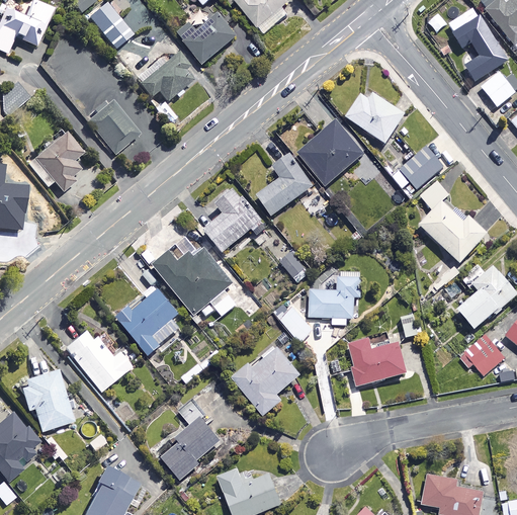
[(5,4),(0,1),(0,49),(7,53),(14,35),(35,46),(53,8),(34,0),(32,0),(25,16),(4,6),(5,4)]
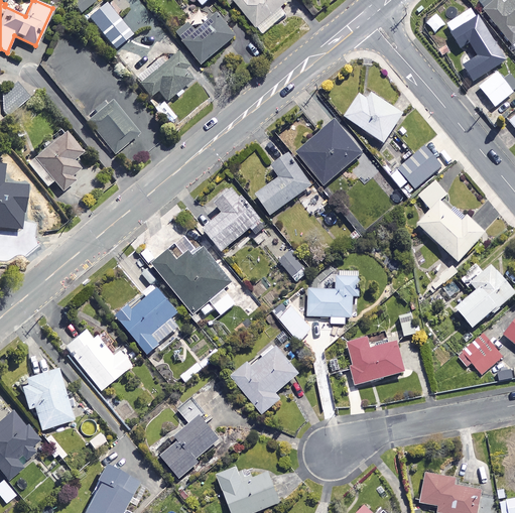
[(76,0),(84,9),(95,0),(76,0)]
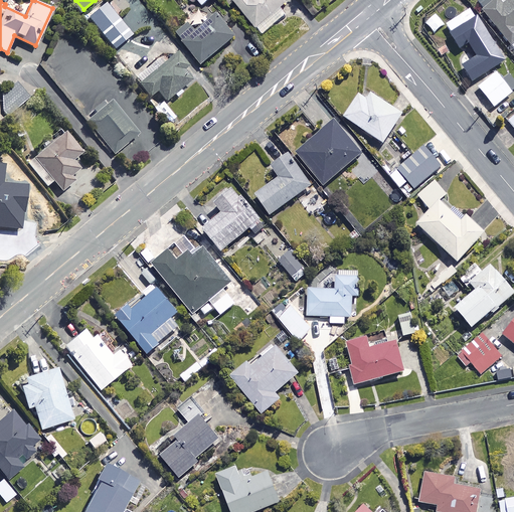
[(135,31),(111,0),(106,0),(91,12),(118,45),(135,31)]
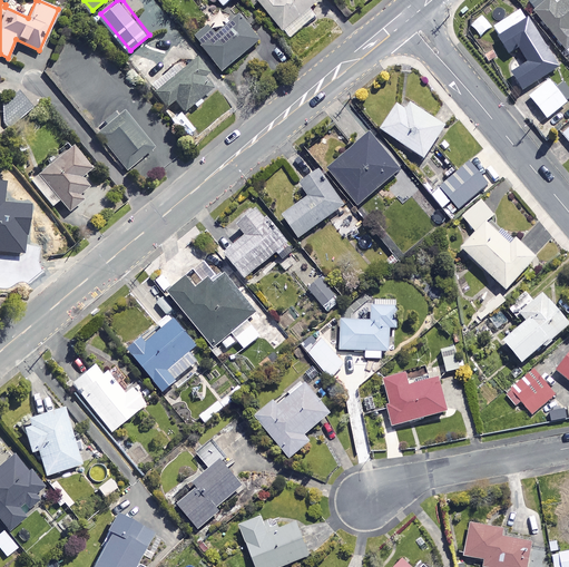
[(257,0),(283,30),(294,20),(301,28),(313,17),(307,9),(317,0),(257,0)]
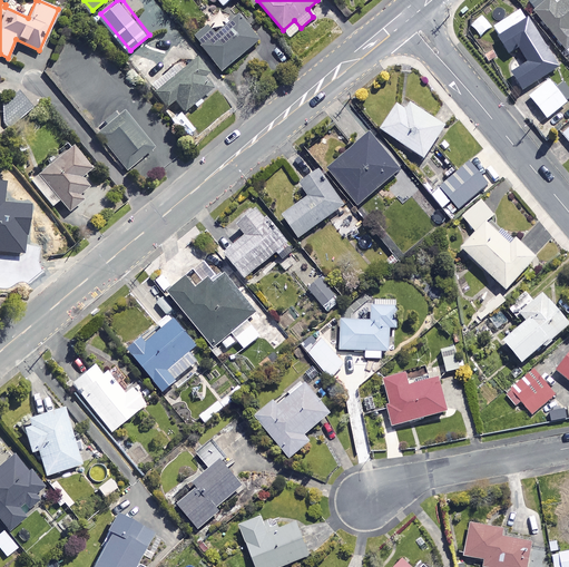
[(527,0),(568,52),(568,0),(527,0)]
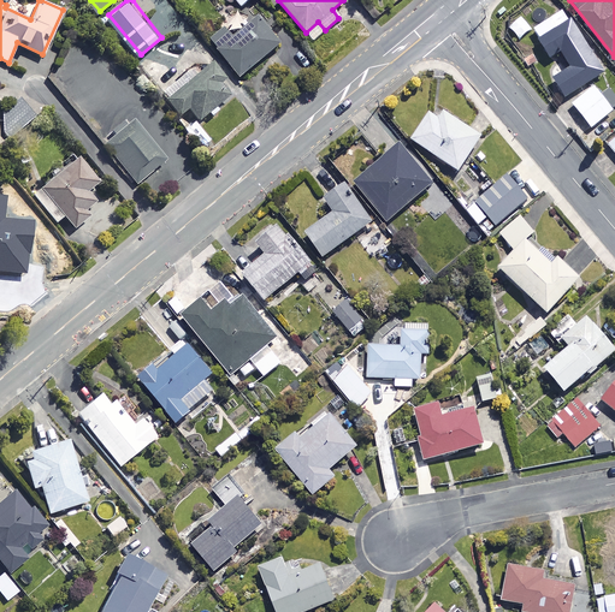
[(555,27),(549,17),(531,29),(550,59),(561,52),(571,66),(554,77),(566,95),(604,70),(569,17),(555,27)]
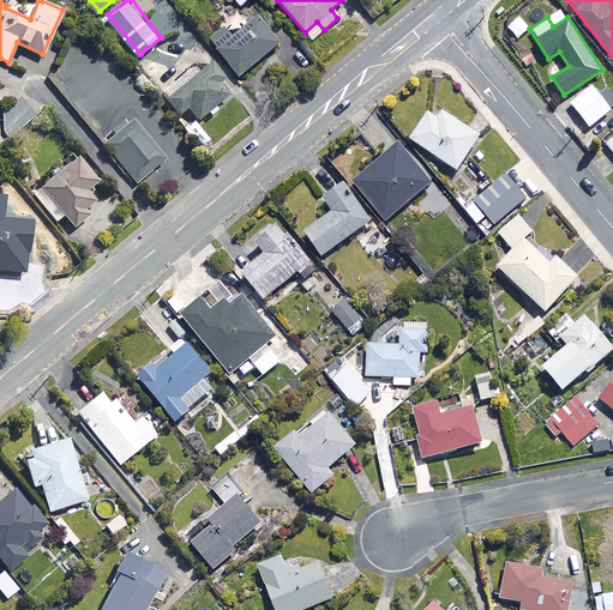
[(278,44),(257,18),(217,50),(239,77),(278,44)]
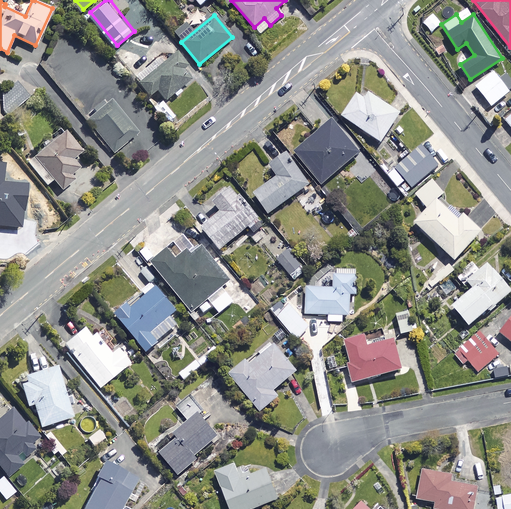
[(186,68),(173,52),(150,71),(148,69),(135,80),(148,96),(156,89),(164,99),(185,82),(178,74),(186,68)]
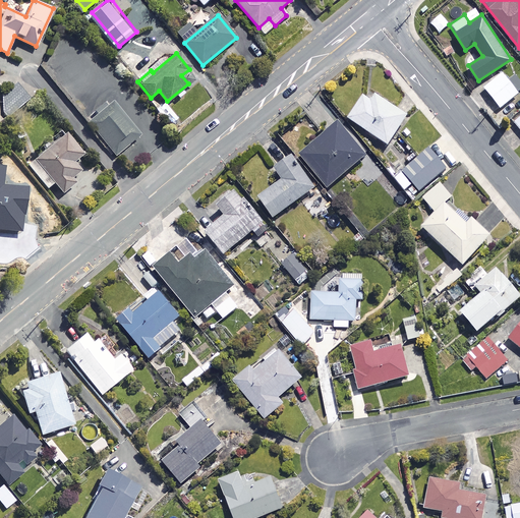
[(518,93),(502,72),(483,87),(499,107),(518,93)]
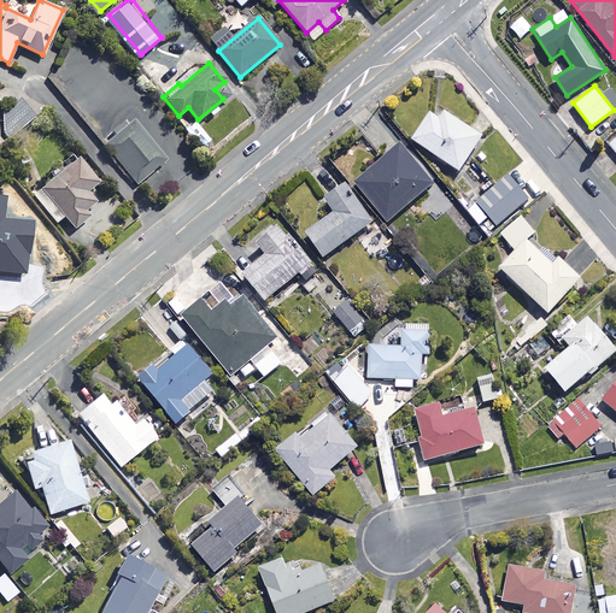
[(19,96),(4,110),(22,130),(37,117),(19,96)]
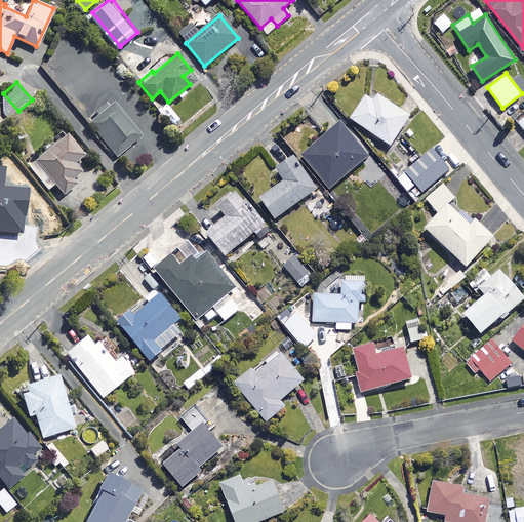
[(372,98),(366,93),(350,117),(390,145),(409,116),(376,93),(372,98)]
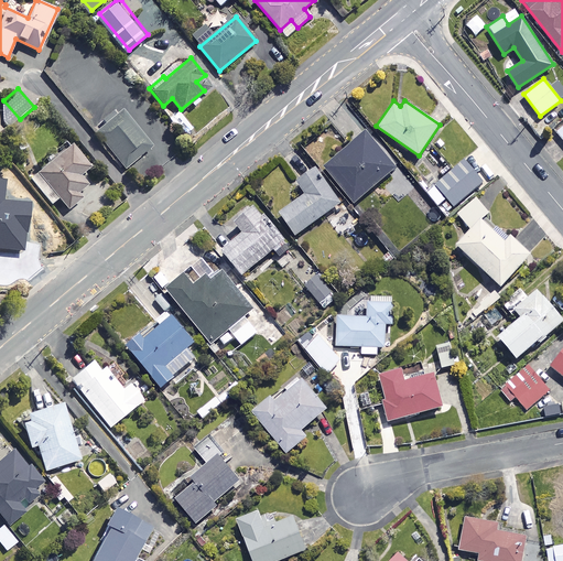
[(150,148),(120,112),(95,132),(125,169),(150,148)]
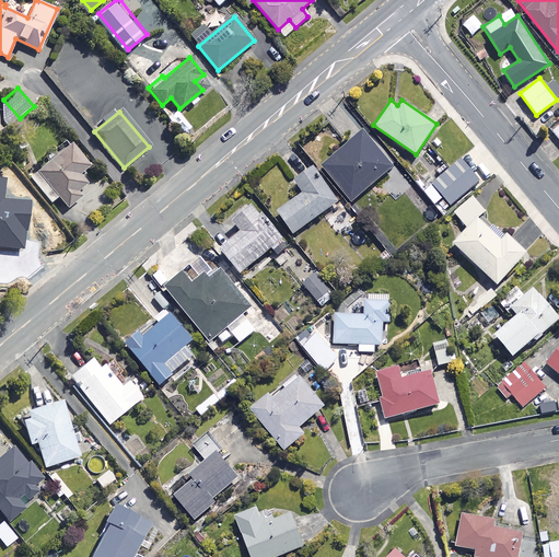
[(393,167),(363,130),(321,163),(350,200),(393,167)]
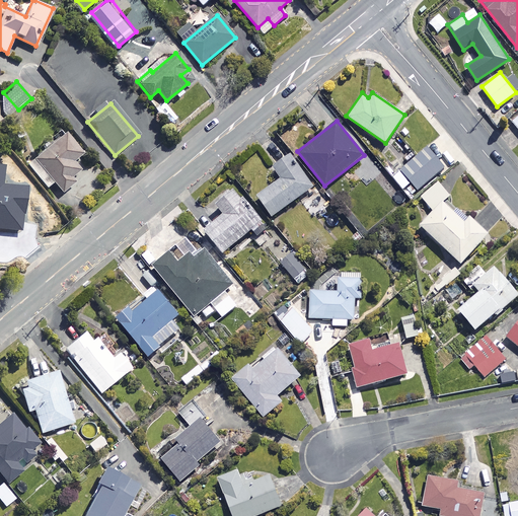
[(80,153),(64,134),(34,157),(62,192),(75,181),(71,176),(79,169),(72,160),(80,153)]
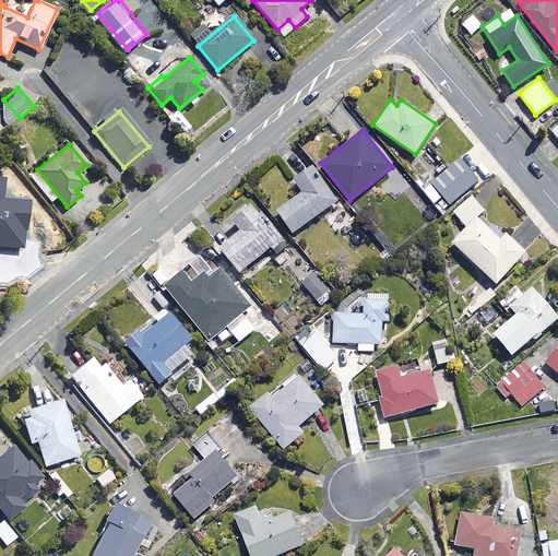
[(423,187),(436,203),(442,197),(448,203),(477,179),(459,156),(423,187)]
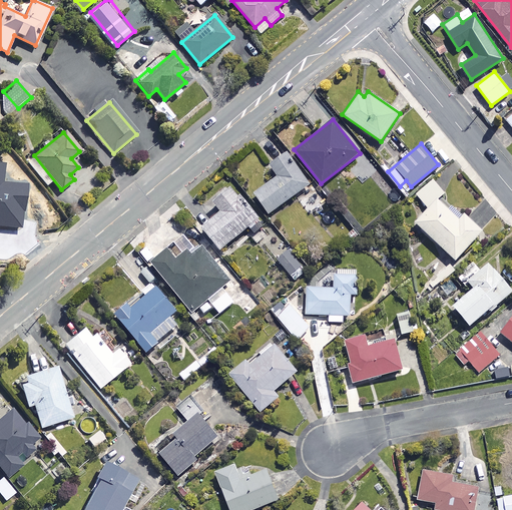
[(268,212),(313,180),(306,170),(301,174),(286,152),(269,164),(277,175),(253,192),(268,212)]
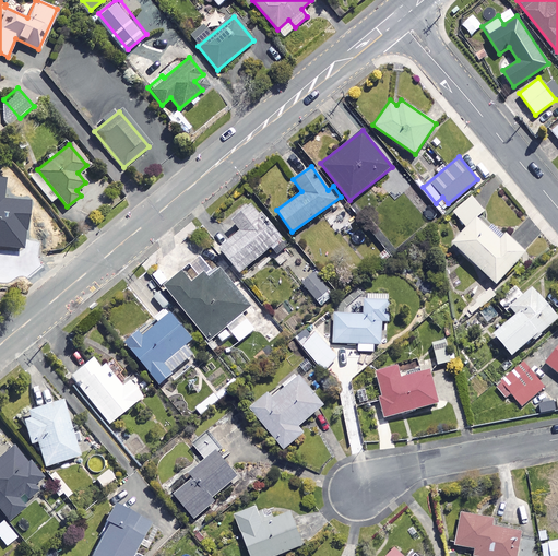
[(0,240),(26,244),(31,197),(8,194),(10,173),(0,172),(0,240)]
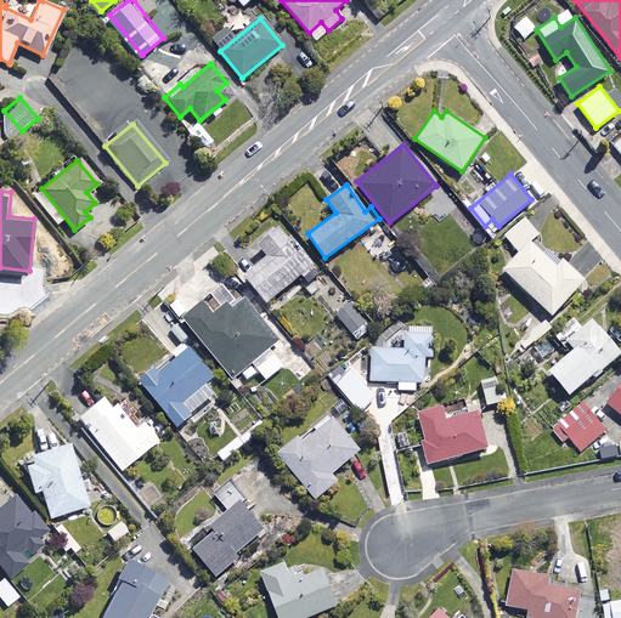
[(549,313),(582,279),(535,234),(538,231),(523,216),(504,236),(520,250),(502,268),(549,313)]
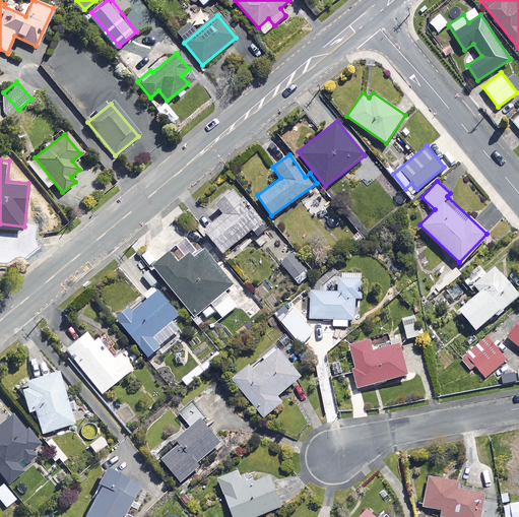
[(203,231),(223,253),(250,229),(257,236),(266,228),(228,185),(221,191),(225,195),(214,205),(221,213),(203,231)]
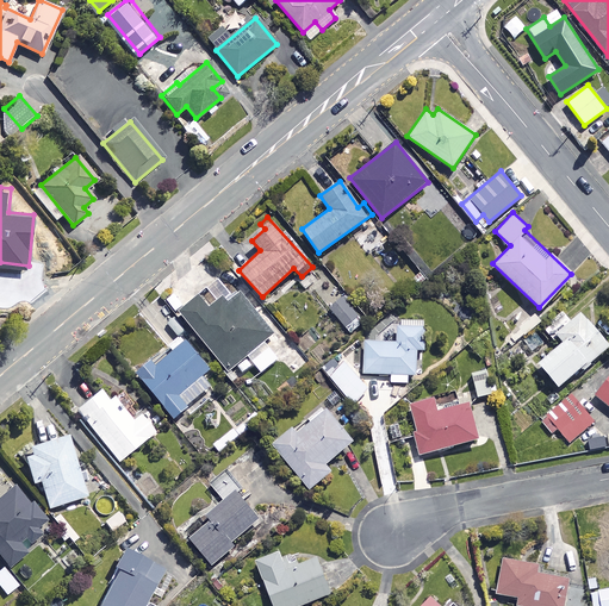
[(341,292),(327,305),(345,325),(359,312),(341,292)]
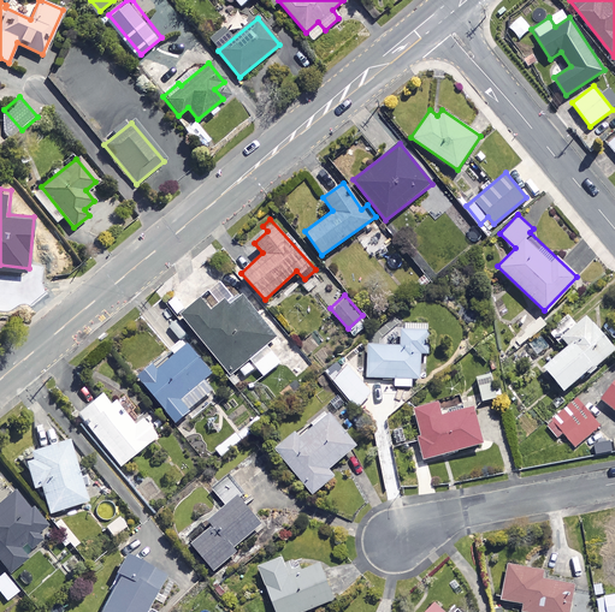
[(275,336),(241,296),(229,307),(224,301),(211,313),(200,299),(181,316),(231,374),(275,336)]
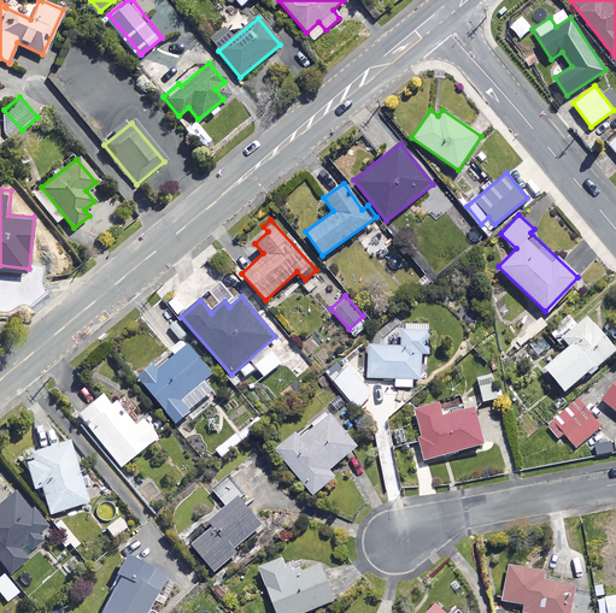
[(168,304),(158,312),(169,324),(179,316),(168,304)]
